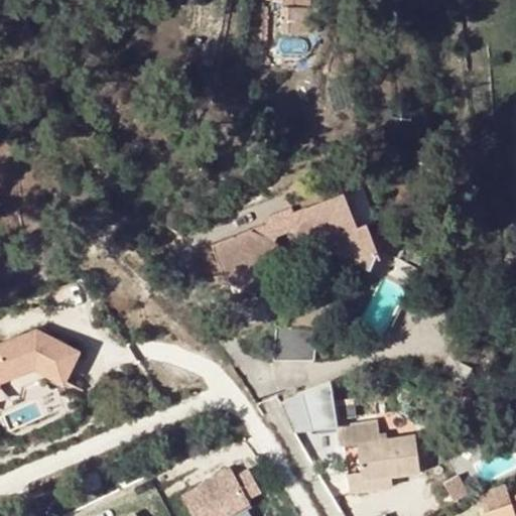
[(311,7),(284,6),(284,33),(310,33),(311,18),(318,18),(318,6),(311,7)]
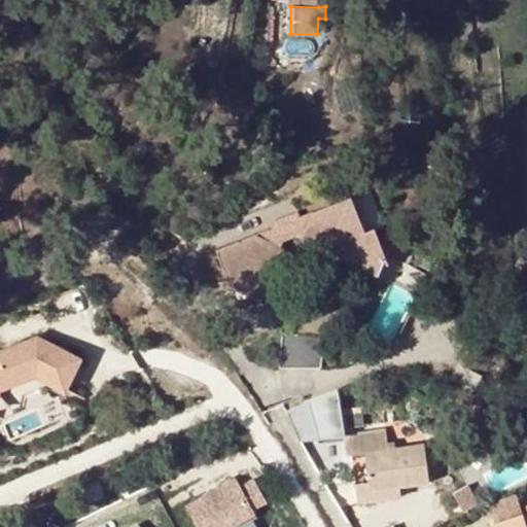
[(351,198),(215,249),(230,286),(251,295),(274,245),(280,249),(284,241),(294,237),(380,274),(386,260),(374,231),(364,233),(351,198)]
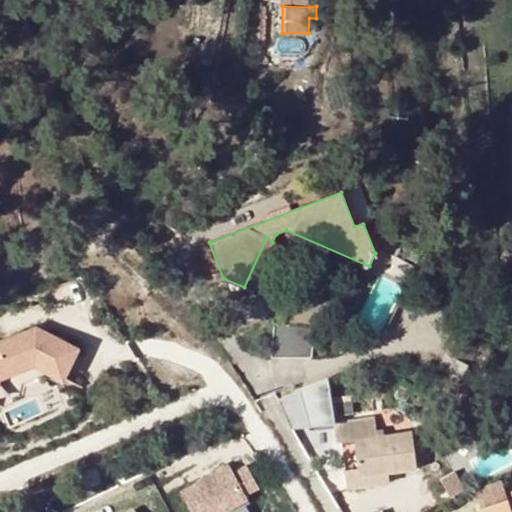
[(272,242),(266,238),(244,287),(223,278),(237,318),(272,242)]
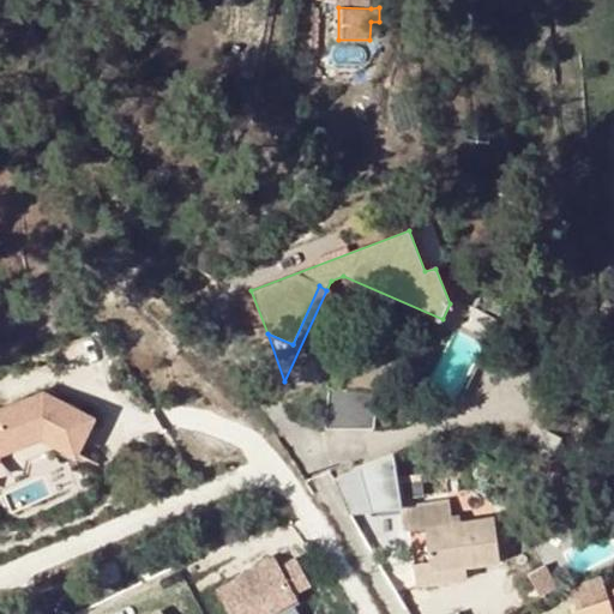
[(377,393),(329,389),(324,431),(373,429),(377,393)]
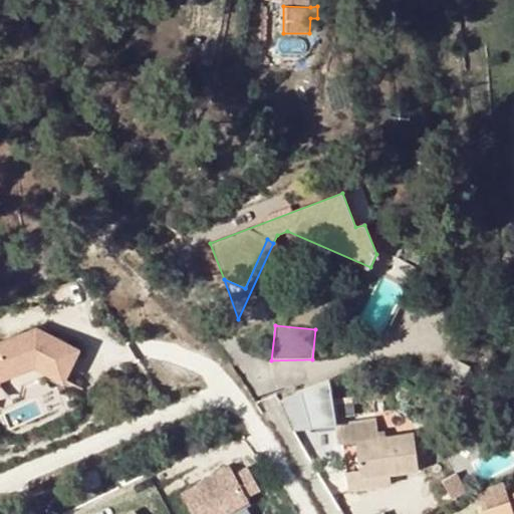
[(5,346),(0,348),(0,391),(3,381),(41,366),(70,378),(81,350),(43,334),(6,349),(5,346)]
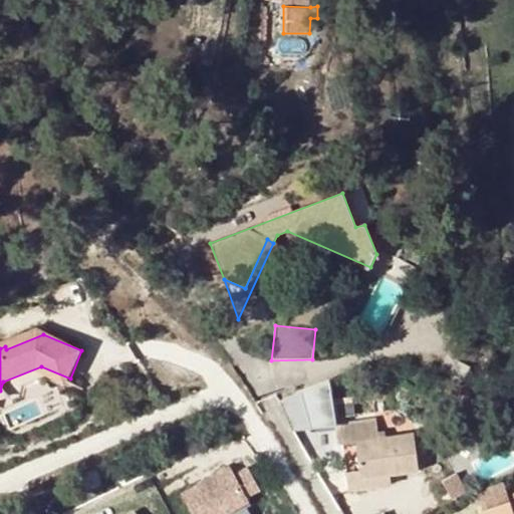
[(474,367),(451,356),(443,370),(456,377),(453,383),(465,389),(474,367)]
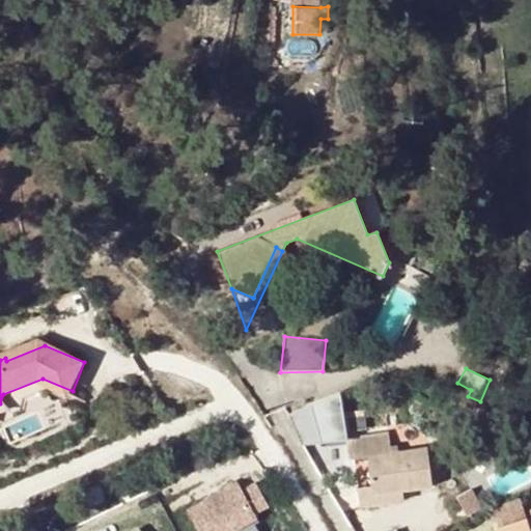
[(343,442),(333,397),(309,407),(317,448),(343,442)]
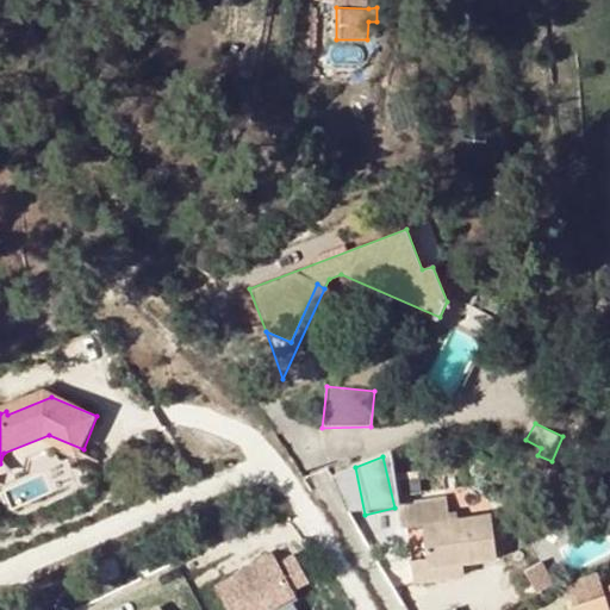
[(441,499),(394,508),(399,531),(404,530),(419,527),(425,560),(428,570),(462,564),(496,558),(487,512),(446,521),(441,499)]
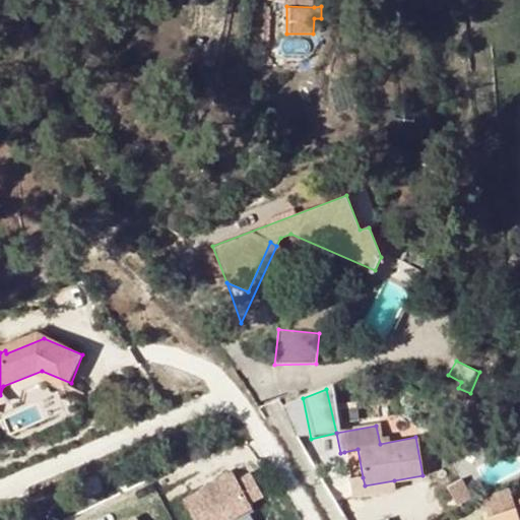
[(236,469),(187,497),(200,519),(225,519),(255,506),(252,500),(267,494),(253,469),(239,477),(236,469)]
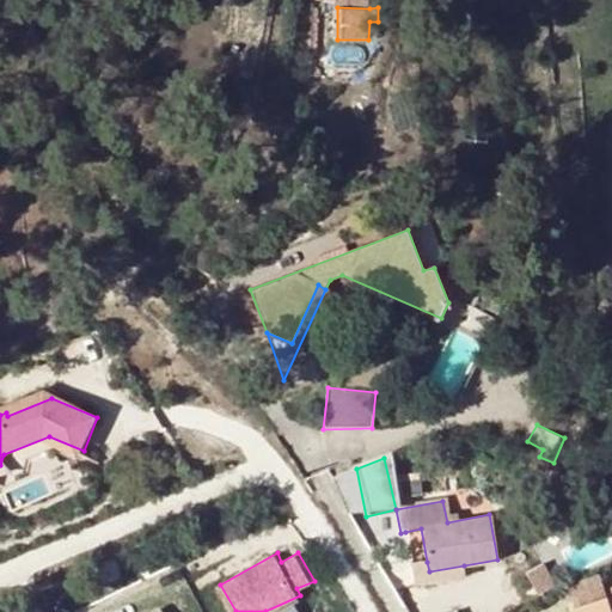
[(427,562),(412,565),(416,587),(466,577),(464,565),(429,571),(427,562)]
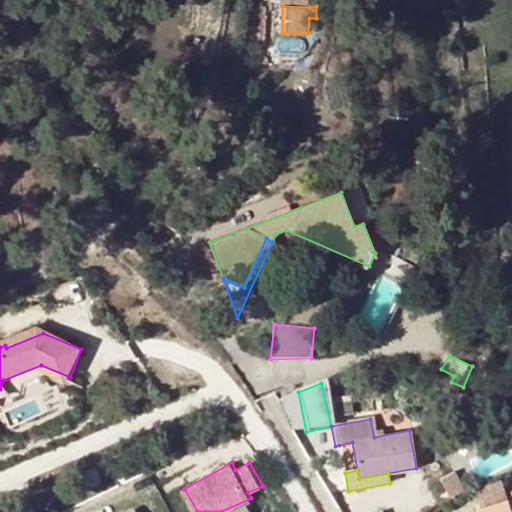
[(482,511),(511,511),(511,505),(511,503),(483,511),(482,511)]
